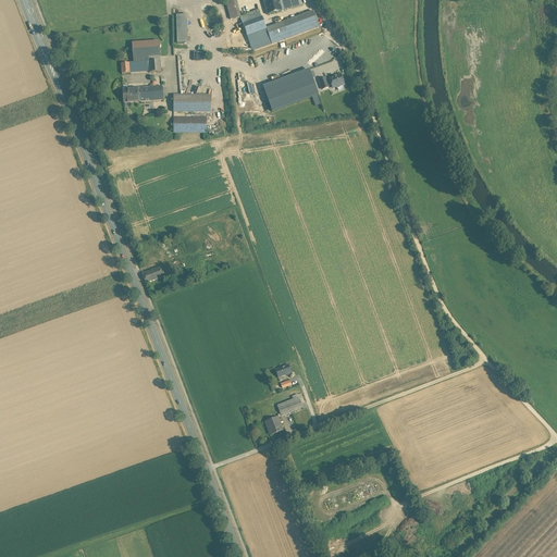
[(239,16),(235,0),(224,0),(231,20),(239,16)]
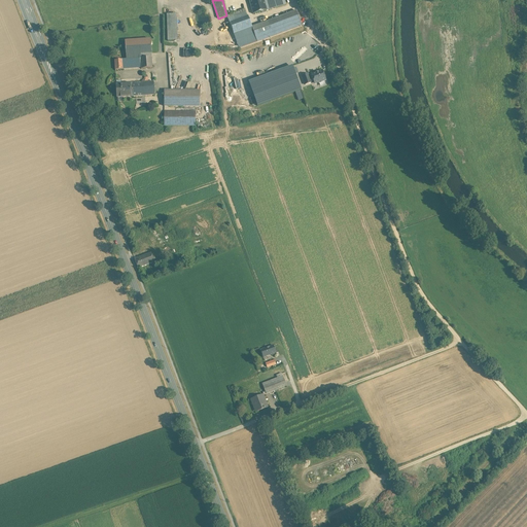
[(248,0),(253,14),(267,10),(264,0),(248,0)]
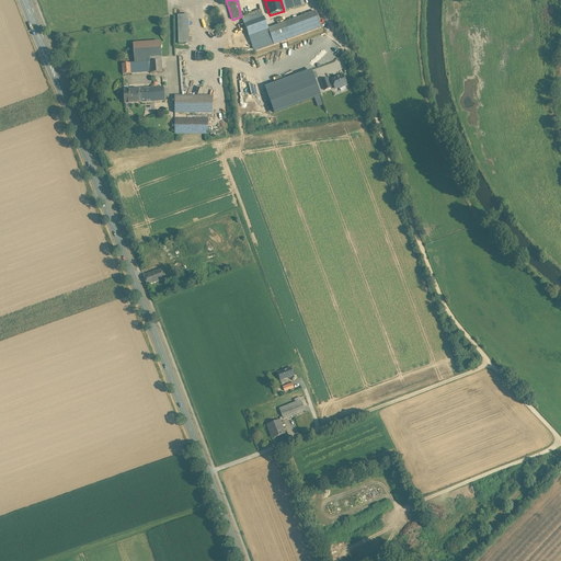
[(302,0),(281,0),(284,11),(305,6),(302,0)]
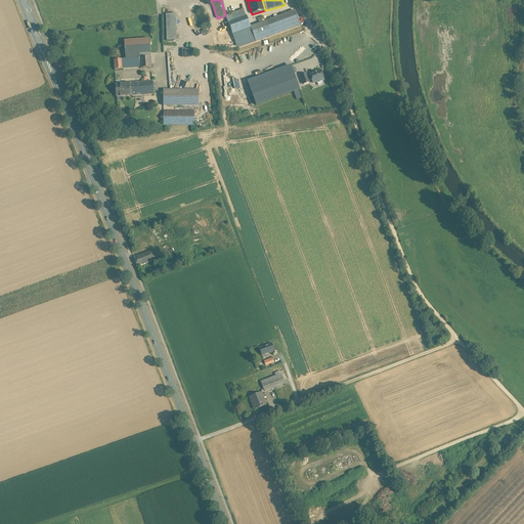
[(245,11),(226,17),(228,23),(246,15),(245,11)]
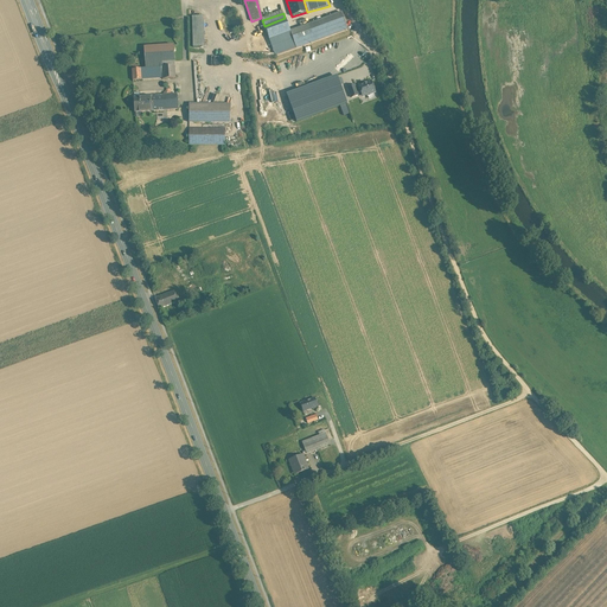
[(342,13),(308,25),(314,42),(347,30),(342,13)]
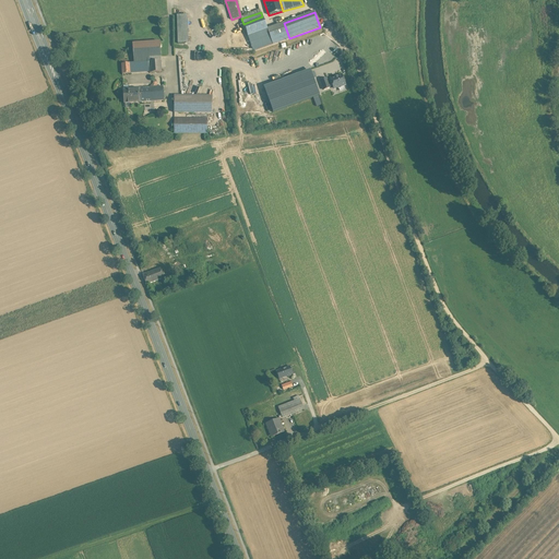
[(177,44),(188,43),(187,14),(176,14),(177,44)]
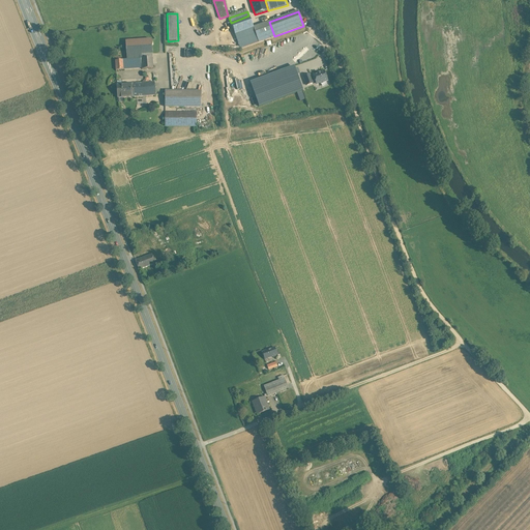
[(248,16),(231,23),(235,34),(254,28),(254,27),(249,16),(248,16)]
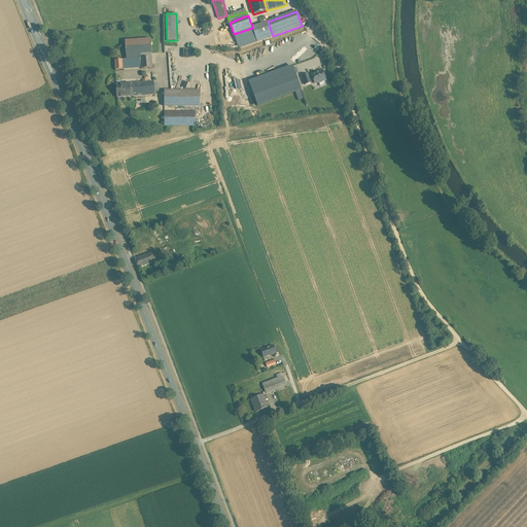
[(273,36),(268,22),(262,24),(269,38),(273,36)]
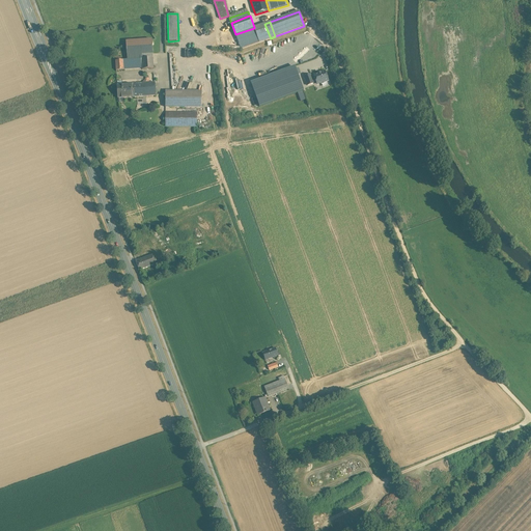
[(256,34),(246,38),(238,42),(241,49),(271,38),(264,24),(254,27),(254,28),(256,34)]
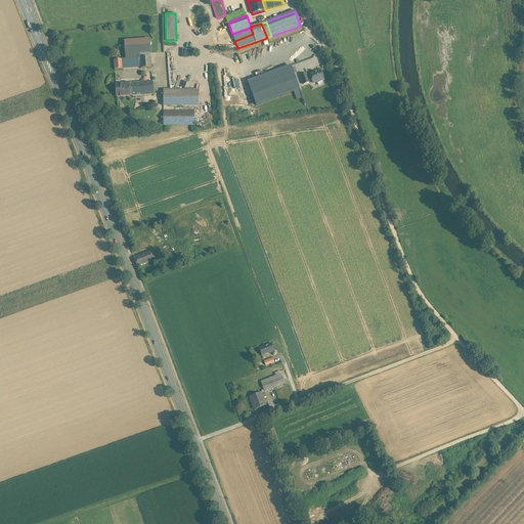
[(213,38),(214,35),(213,33),(212,30),(210,29),(207,28),(204,29),(202,30),(201,33),(200,35),(201,38),(202,40),(205,42),(207,42),(210,42),(212,40),(213,38)]
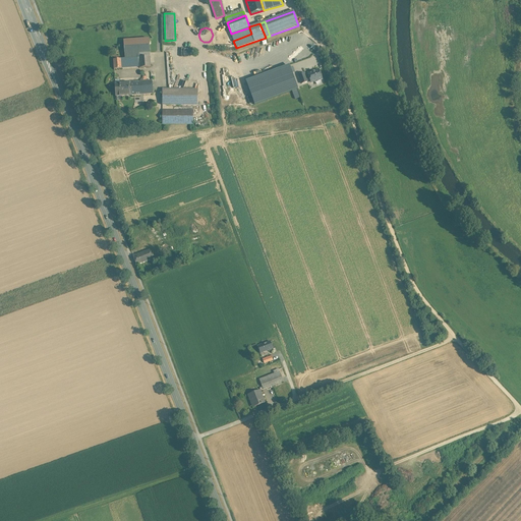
[(249,27),(231,34),(233,41),(241,38),(251,34),(249,27)]
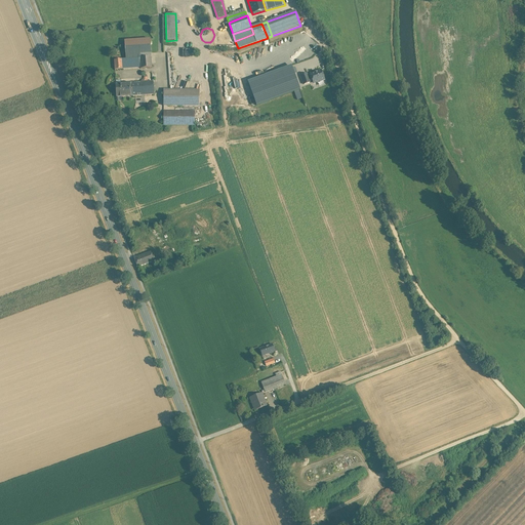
[(150,39),(124,41),(125,59),(139,58),(151,57),(150,39)]
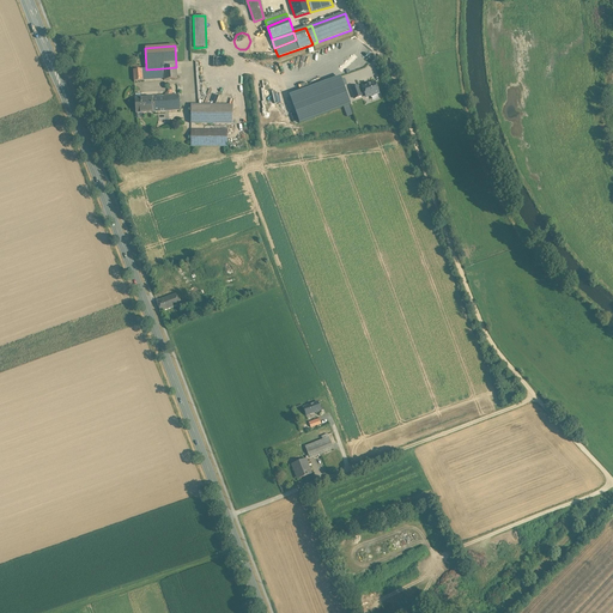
[(176,67),(163,68),(164,79),(164,80),(177,79),(176,67)]
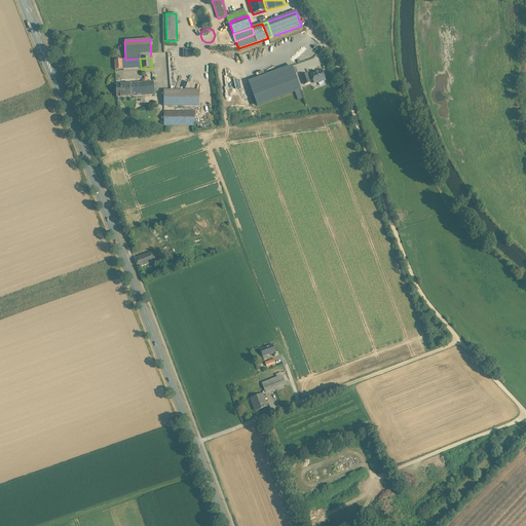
[(125,60),(121,60),(122,69),(141,68),(140,59),(125,60)]
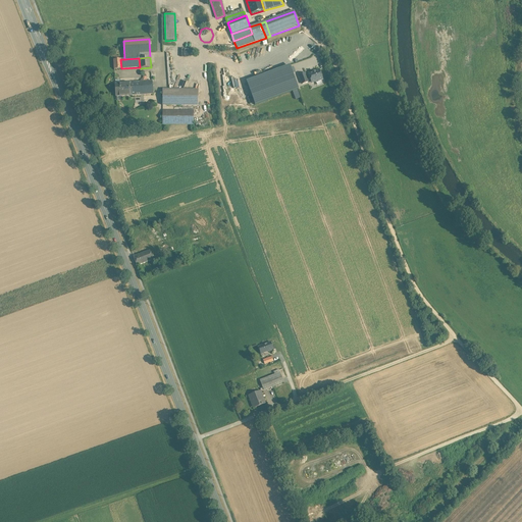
[(321,69),(308,71),(309,83),(323,81),(321,69)]
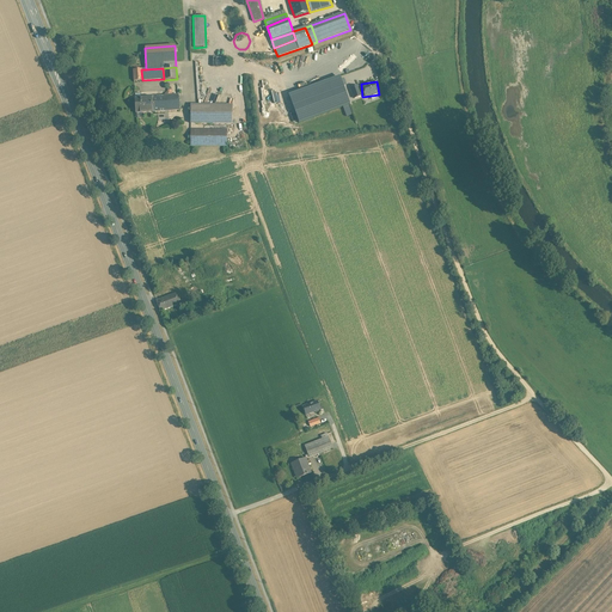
[(348,108),(338,83),(291,101),(300,127),(348,108)]
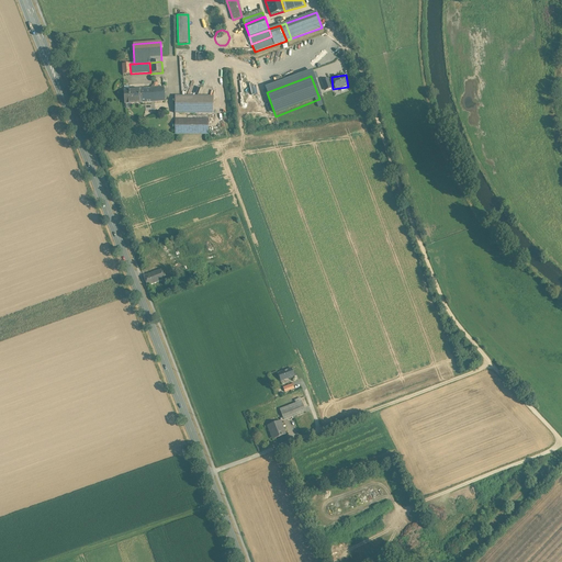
[(163,77),(154,77),(155,88),(164,88),(163,77)]
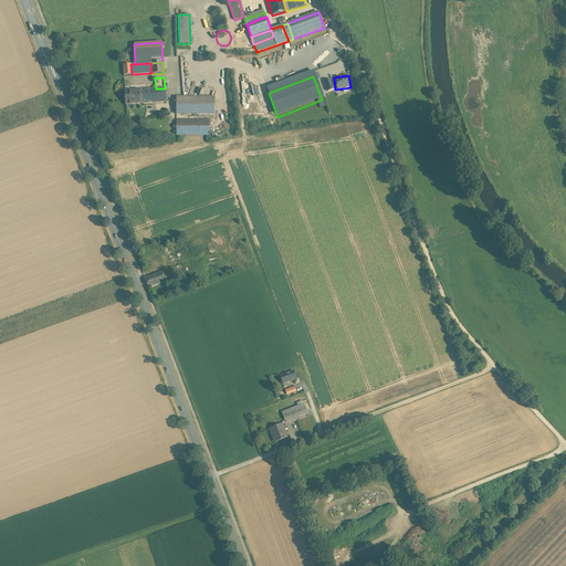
[(332,79),(324,81),(327,92),(335,88),(332,79)]
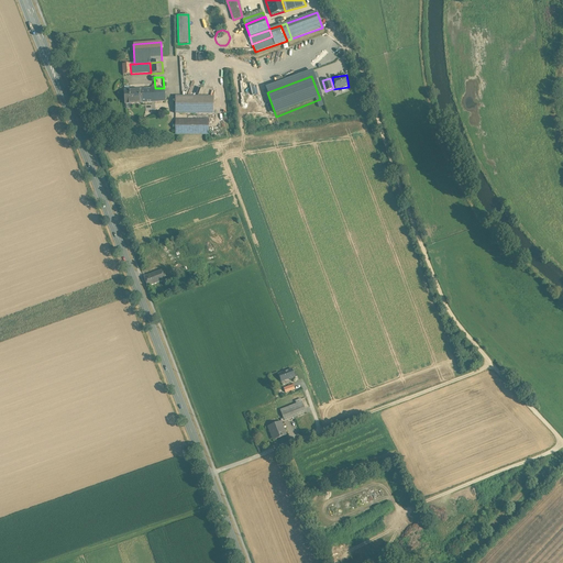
[(155,88),(142,89),(142,103),(165,101),(164,88),(155,88)]
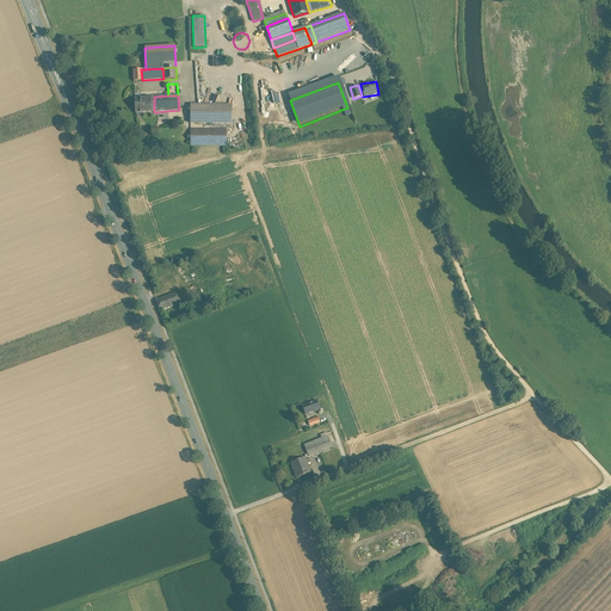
[(154,97),(135,98),(136,113),(154,112),(154,97)]
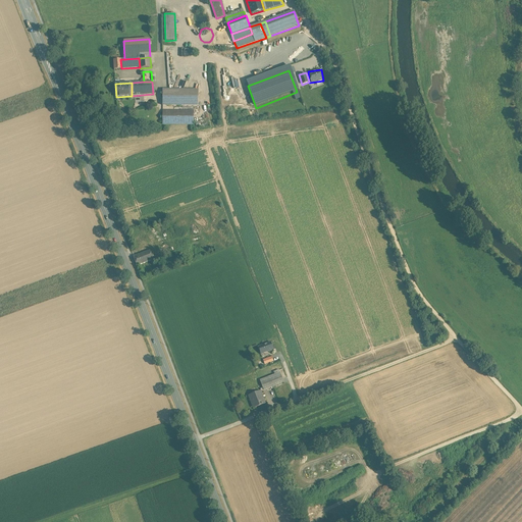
[(198,91),(163,90),(163,105),(198,106),(198,91)]
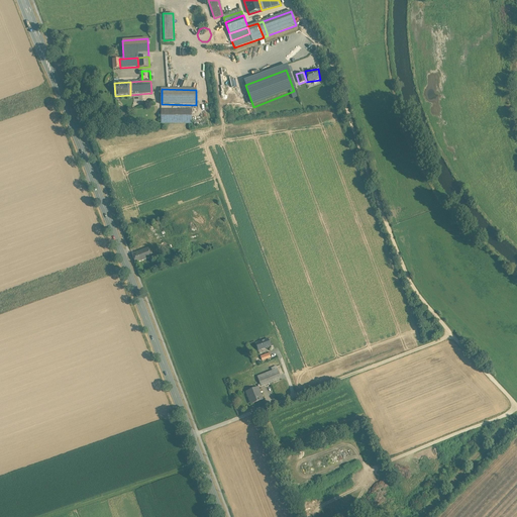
[(192,110),(161,110),(161,122),(192,123),(192,110)]
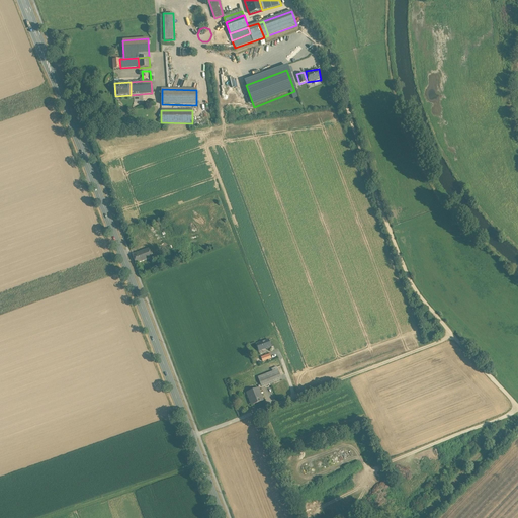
[(149,249),(141,252),(144,261),(152,257),(149,249)]
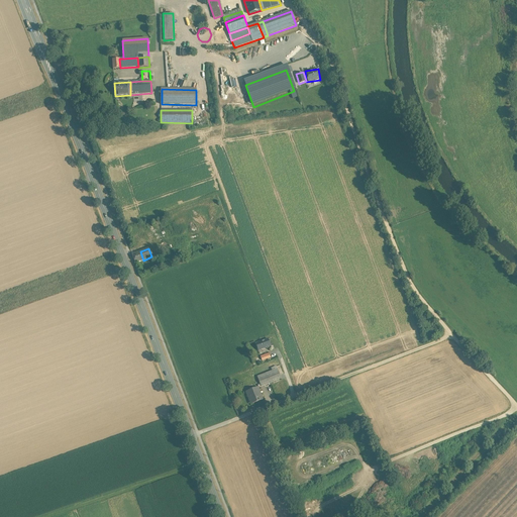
[(140,251),(132,254),(135,264),(143,261),(140,251)]
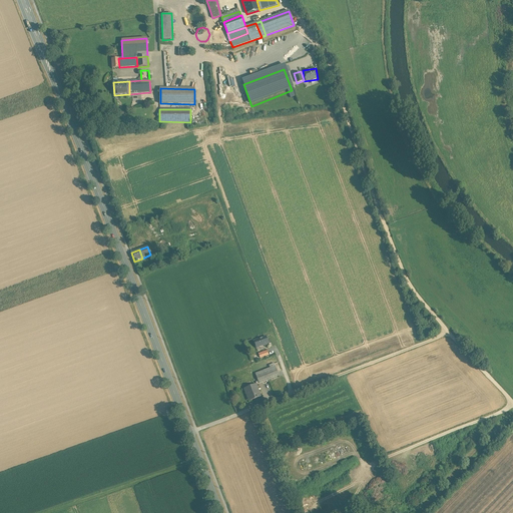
[(266,337),(253,341),(257,348),(269,344),(266,337)]
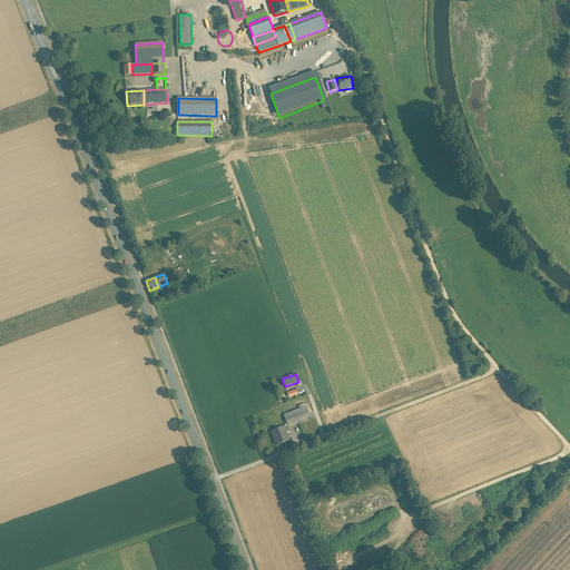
[(300,410),(287,414),(291,424),(310,418),(306,408),(300,410)]
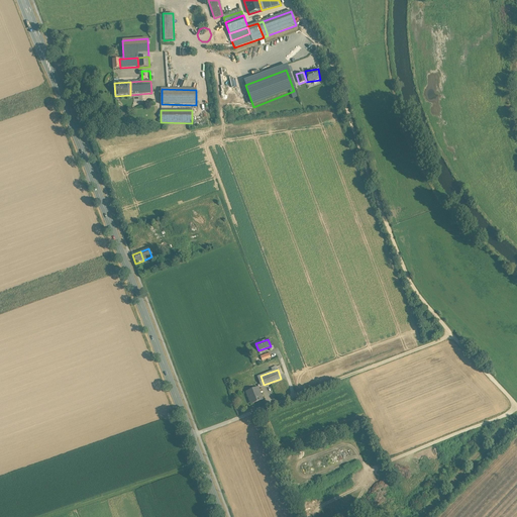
[(257,387),(245,392),(250,405),(263,400),(257,387)]
